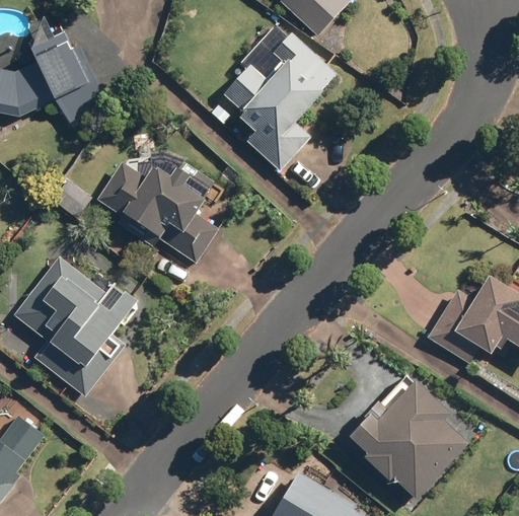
[(278,0),(318,38),(354,0),(278,0)]
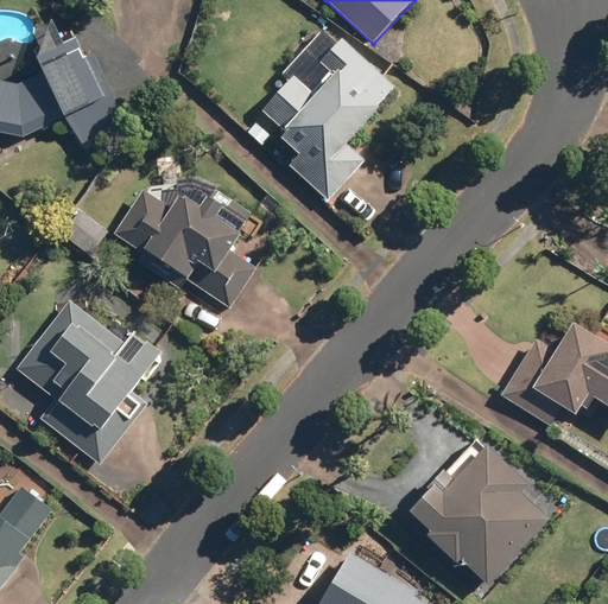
[(289,165),(328,201),(366,158),(348,141),(398,87),(325,23),(283,70),(291,77),(261,109),(283,129),(276,137),(297,156),(289,165)]
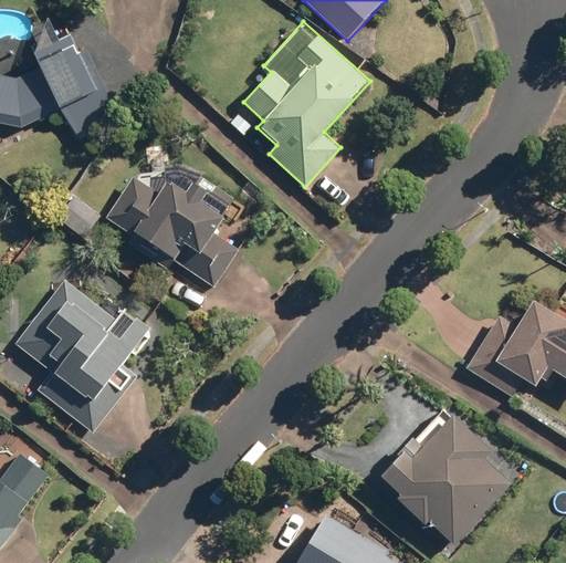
[(0,123),(20,127),(59,111),(77,139),(113,98),(90,49),(80,53),(72,34),(32,52),(39,68),(17,77),(0,74),(0,123)]
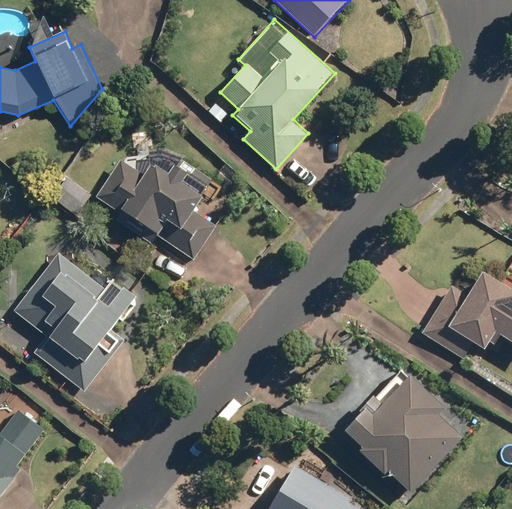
[(94,196),(194,259),(217,224),(203,215),(223,185),(165,149),(139,151),(130,165),(119,158),(94,196)]
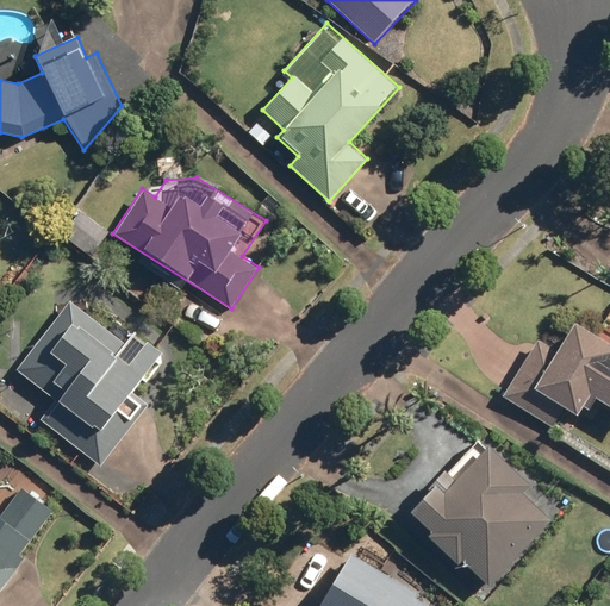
[(79,207),(60,235),(89,256),(109,229),(79,207)]
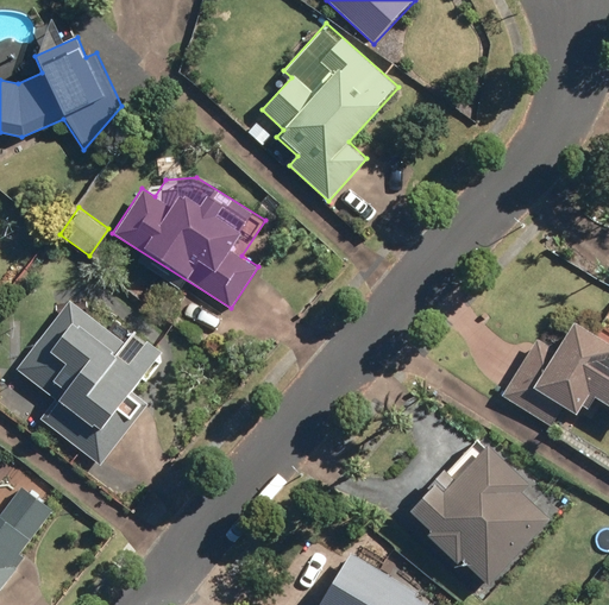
[(38,418),(101,465),(148,402),(133,390),(161,353),(133,333),(126,342),(68,298),(14,370),(54,398),(38,418)]
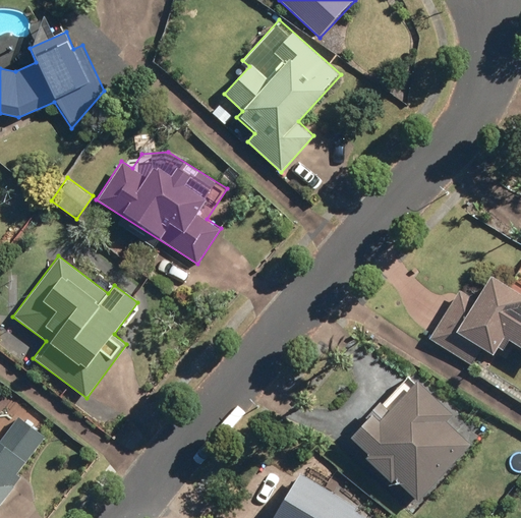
[(459,288),(427,339),(471,365),(480,351),(499,361),(510,343),(520,350),(520,295),(488,276),(475,298),(459,288)]
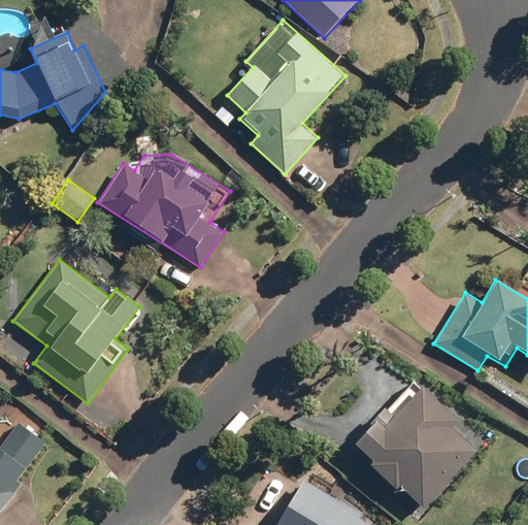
[(413,379),(352,444),(421,507),(475,450),(453,429),(460,422),(413,379)]
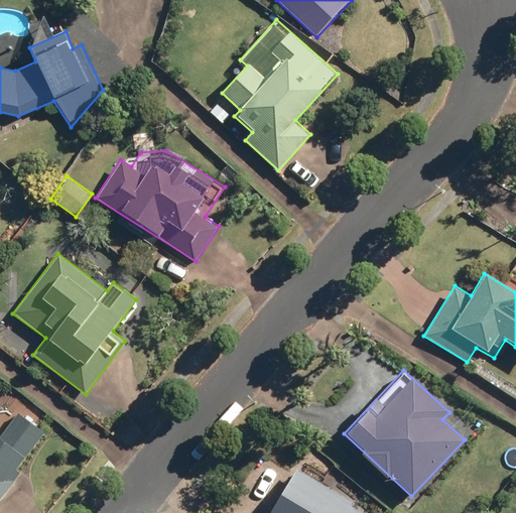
[(0,500),(49,433),(18,410),(0,433),(0,500)]
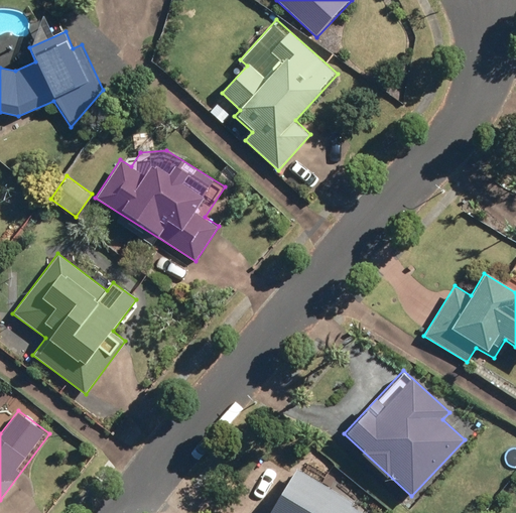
[(379,512),(380,512),(296,468),(271,512),(379,512)]
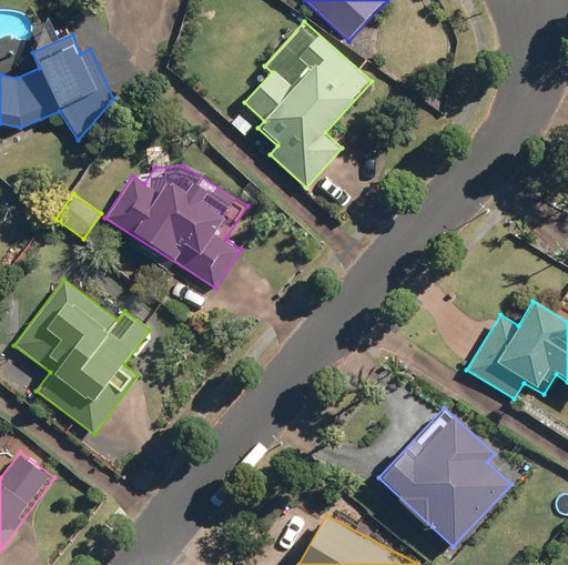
All buildings are outlined.
